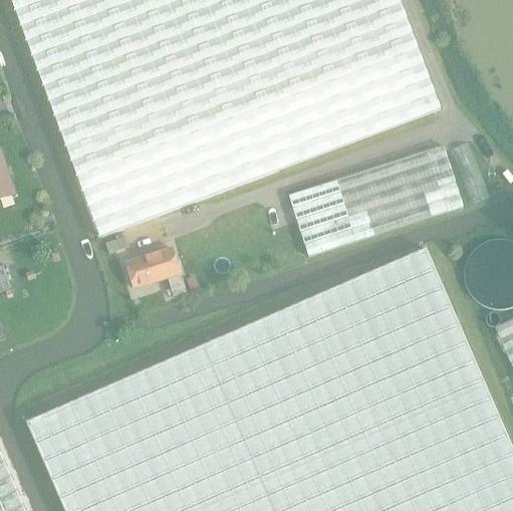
[(11,0),(102,240),(438,115),(395,0),(11,0)]
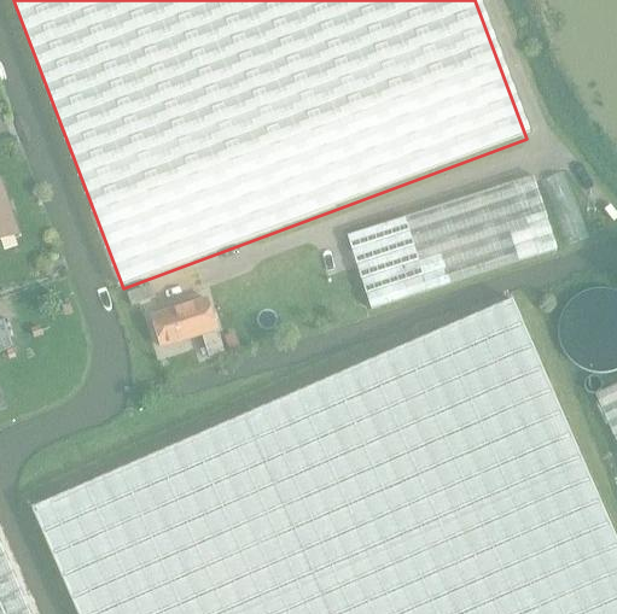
[(563,169),(539,179),(565,244),(589,234),(563,169)]
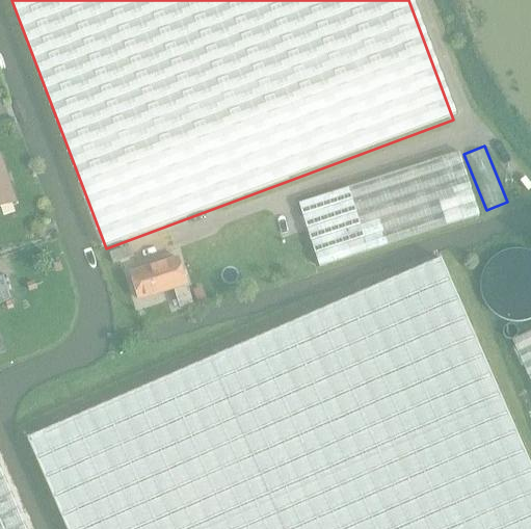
[(319,264),(474,214),(453,148),(297,199),(319,264)]
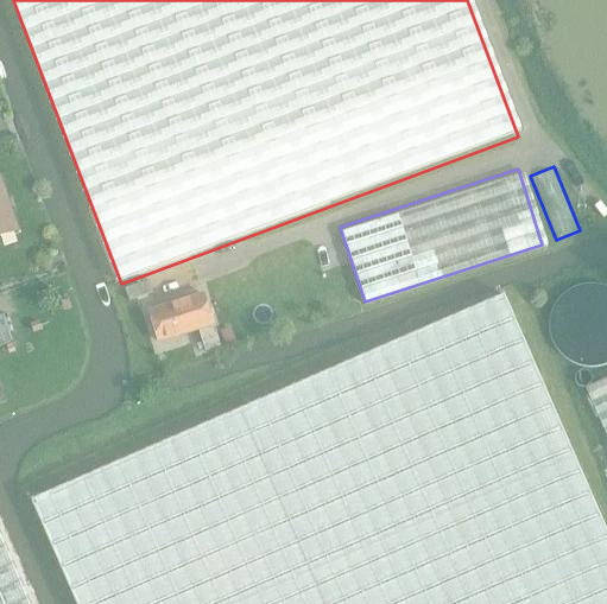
[(0,234),(16,229),(0,183),(0,234)]
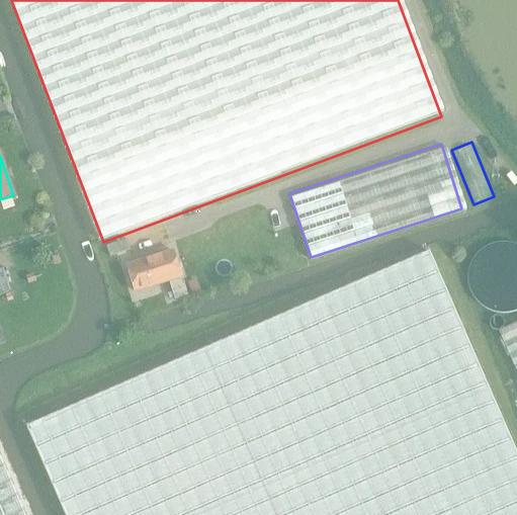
[(109,254),(130,247),(125,237),(106,244),(109,254)]
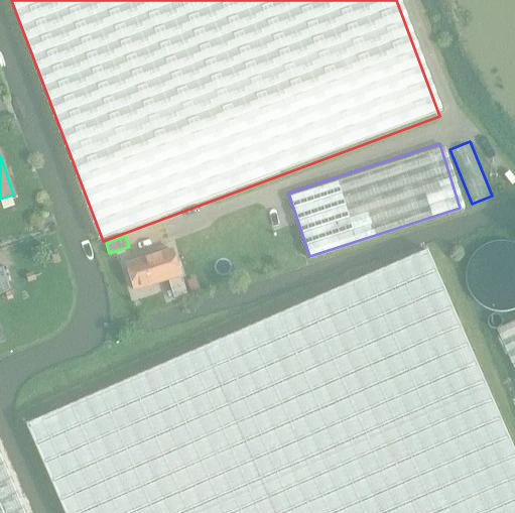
[(514,241),(510,239),(504,238),(497,237),(489,239),(485,240),(480,243),(475,247),(470,253),(467,258),(465,265),(465,272),(466,278),(467,283),(470,289),(474,294),(479,298),(485,302),(490,303),(497,305),(504,304),(510,302),(514,300),(514,241)]
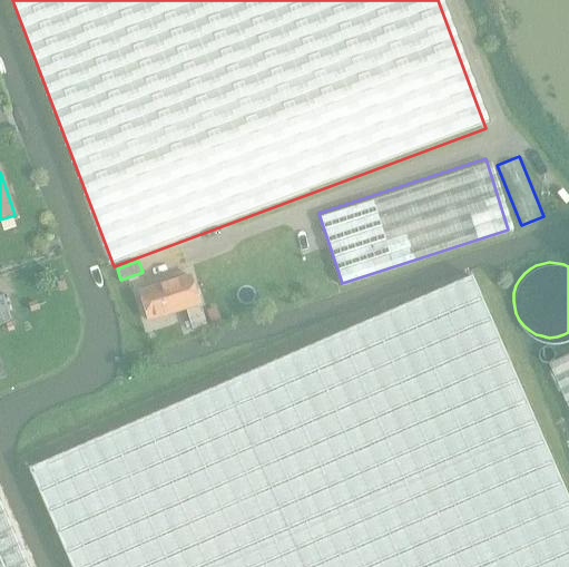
[(568,566),(568,502),(470,275),(27,467),(60,547),(69,566),(568,566)]
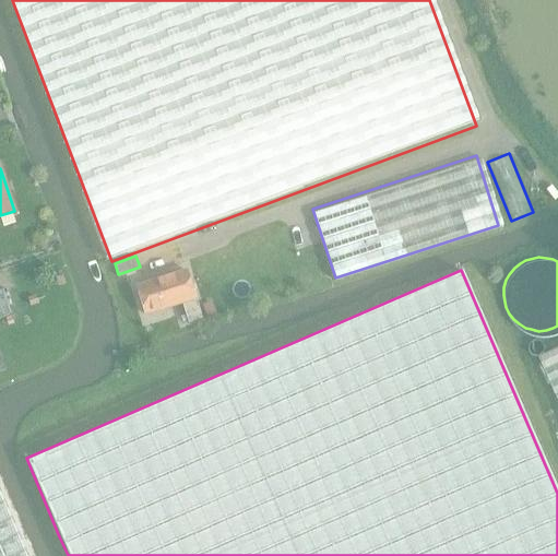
[(187,322),(201,318),(186,270),(134,286),(143,315),(180,303),(187,322)]
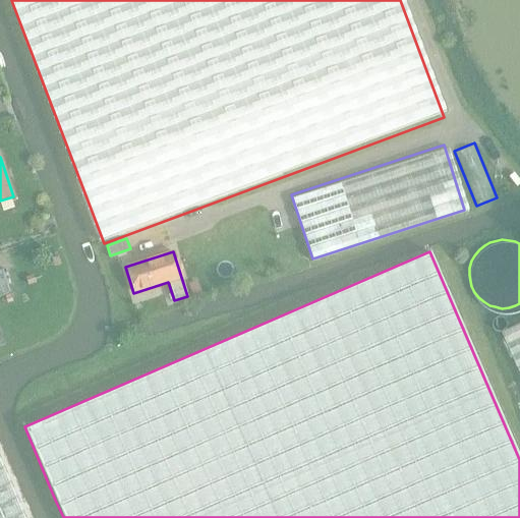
[(1,267),(0,267),(0,293),(9,290),(1,267)]
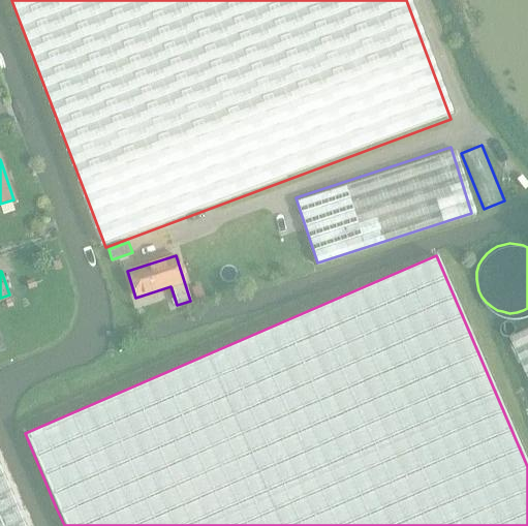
[(205,300),(199,283),(190,285),(195,302),(205,300)]
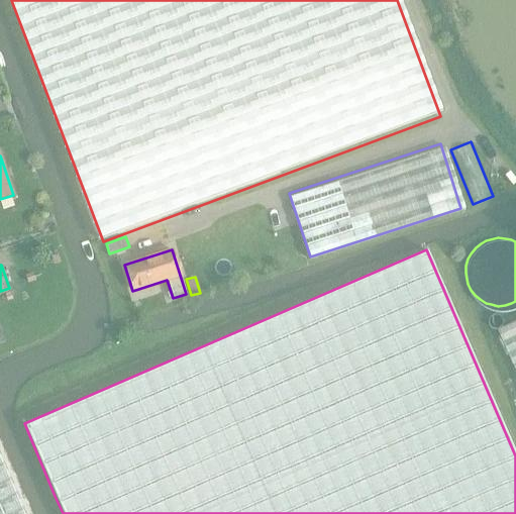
[(515,317),(497,326),(515,371),(515,317)]
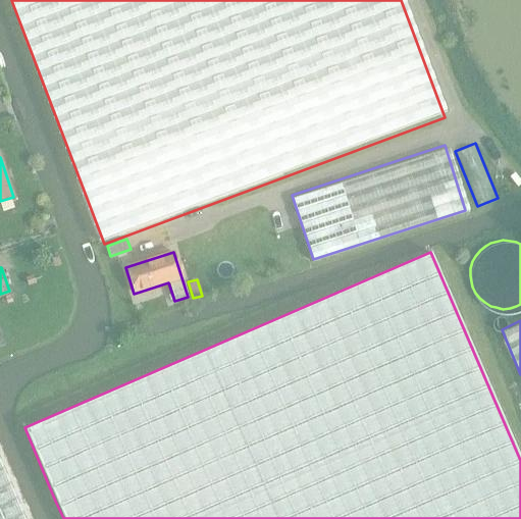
[(0,518),(22,518),(0,465),(0,518)]
